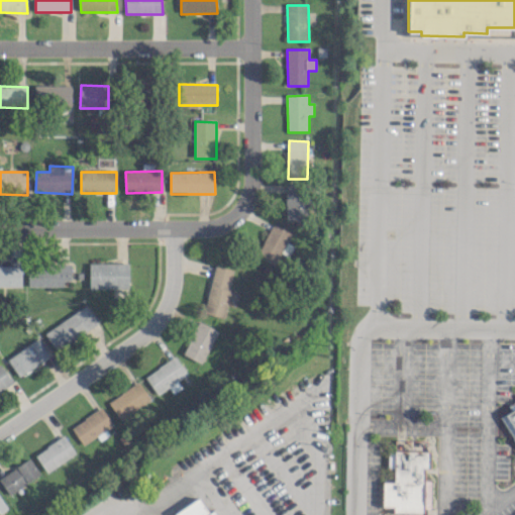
[(302,207),(307,207),(306,186),(284,187),(286,222),(303,221),(302,207)]
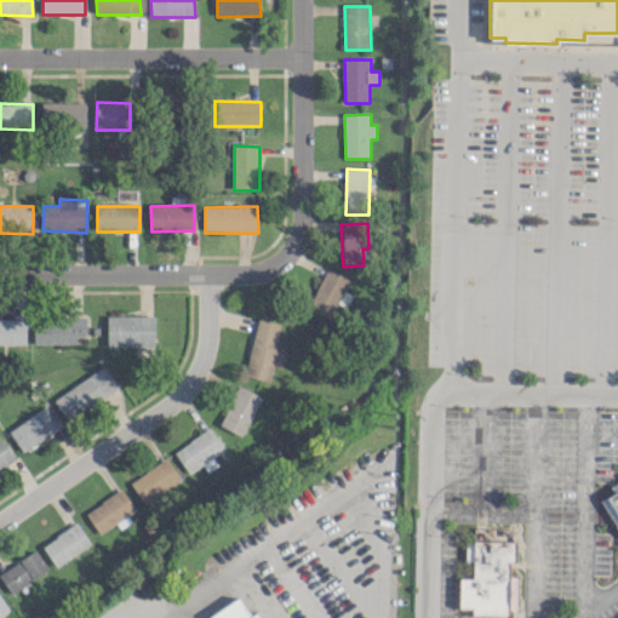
[(350,281),(328,270),(309,310),(331,321),(350,281)]
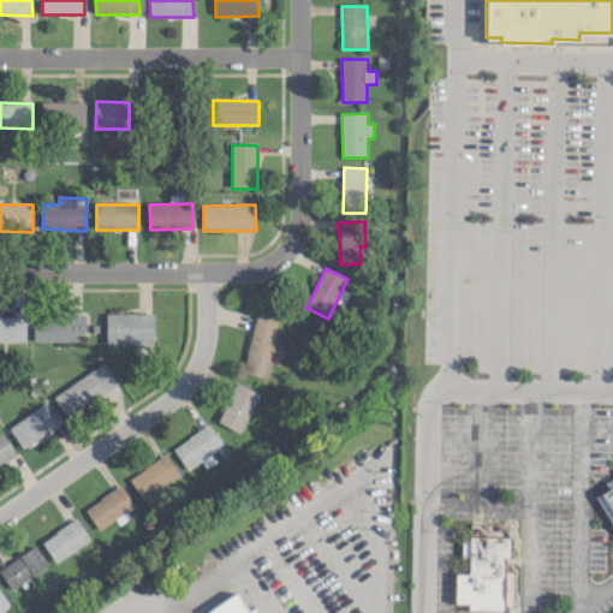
[(154,315),(107,315),(108,345),(154,345),(154,315)]
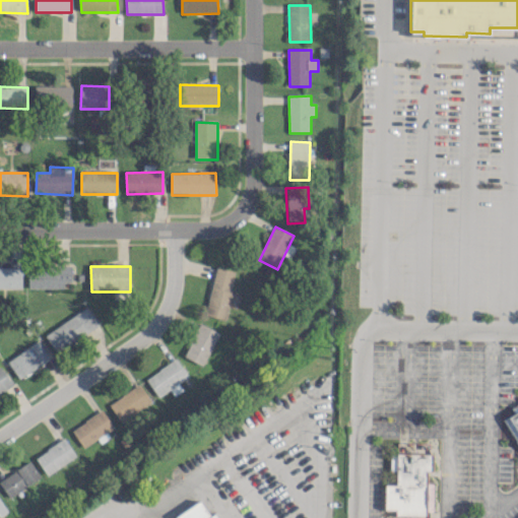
[(65,289),(65,283),(72,283),(72,268),(29,267),(29,288),(65,289)]
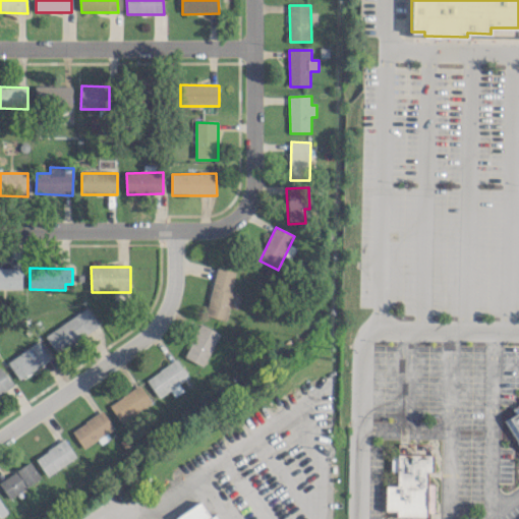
[(0,269),(0,291),(24,291),(24,270),(0,269)]
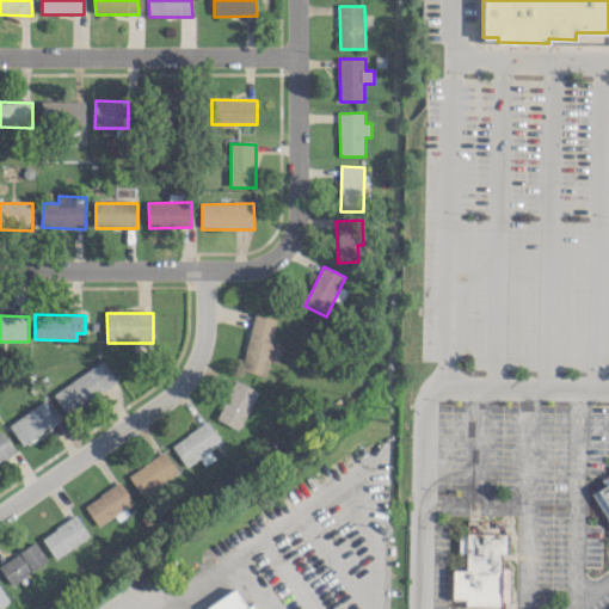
[(265,377),(278,321),(256,317),(243,371),(265,377)]
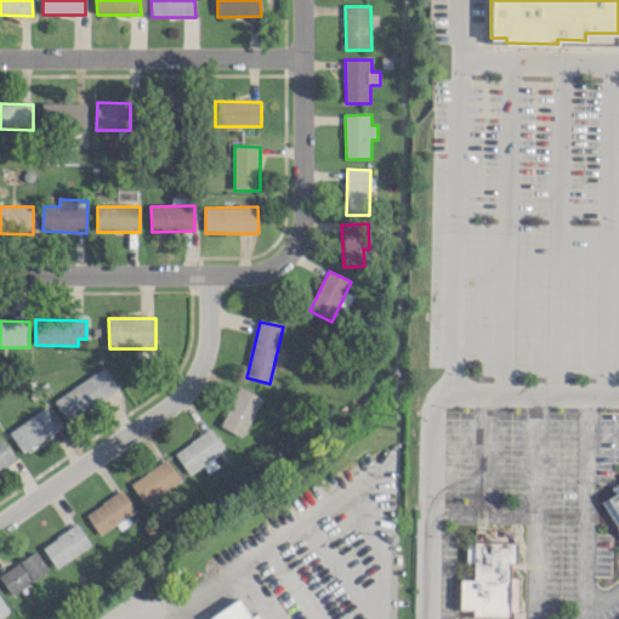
[(121,392),(109,369),(55,398),(67,421),(121,392)]
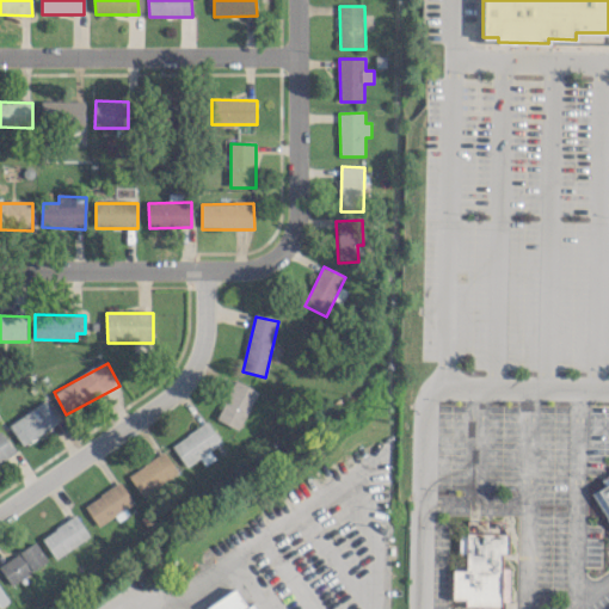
[(259,392),(237,381),(217,420),(241,431),(259,392)]
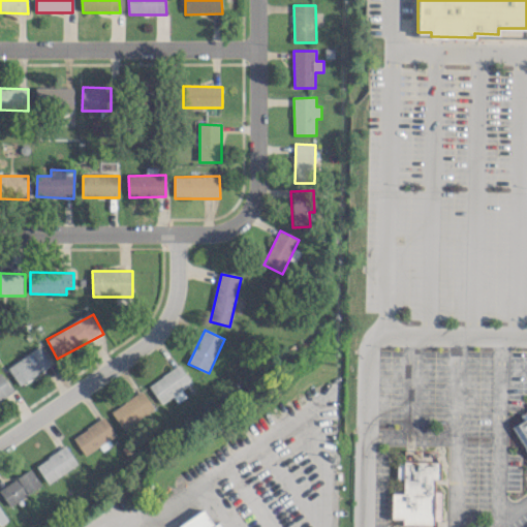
[(40,348),(9,369),(22,388),(53,367),(40,348)]
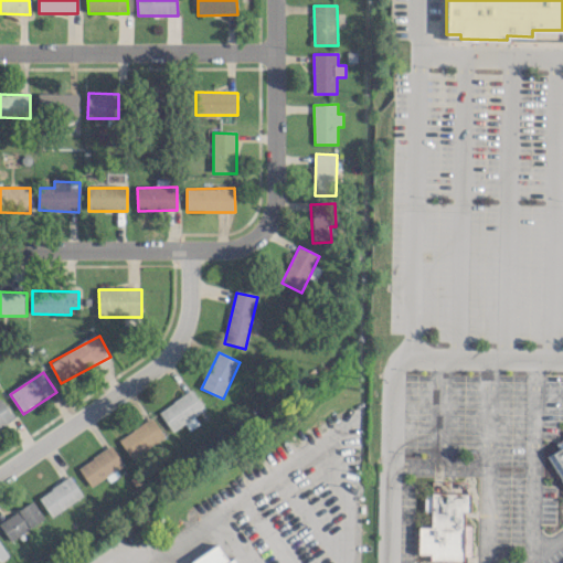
[(186,425),(190,432),(200,425),(194,417),(205,411),(194,391),(160,412),(172,433),(186,425)]
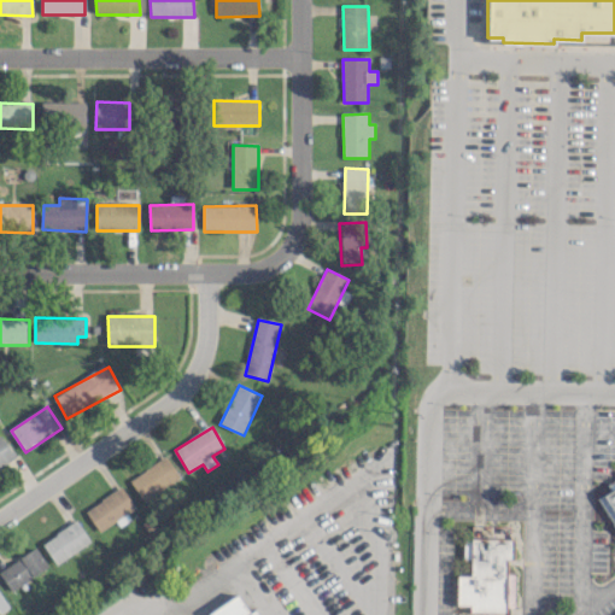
[(0,469),(17,461),(5,438),(0,439),(0,469)]
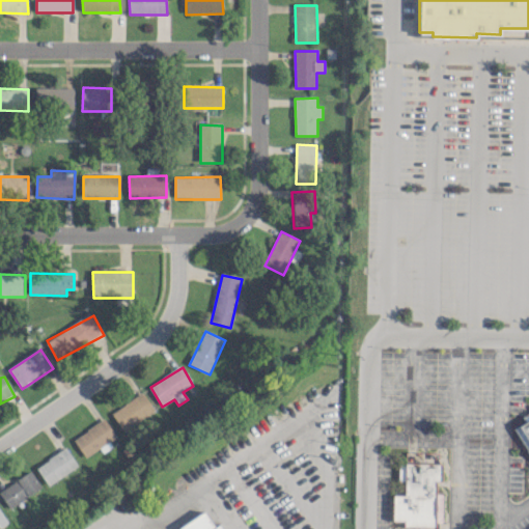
[(124,433),(156,413),(143,394),(112,414),(124,433)]
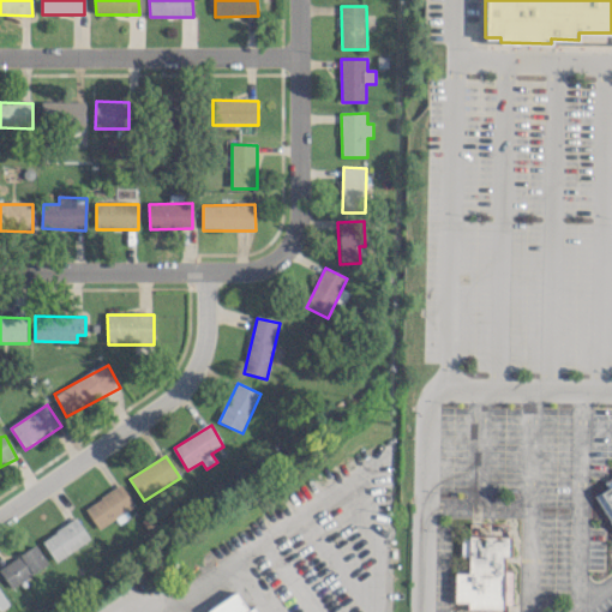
[(611,523),(594,495),(611,483),(611,523)]
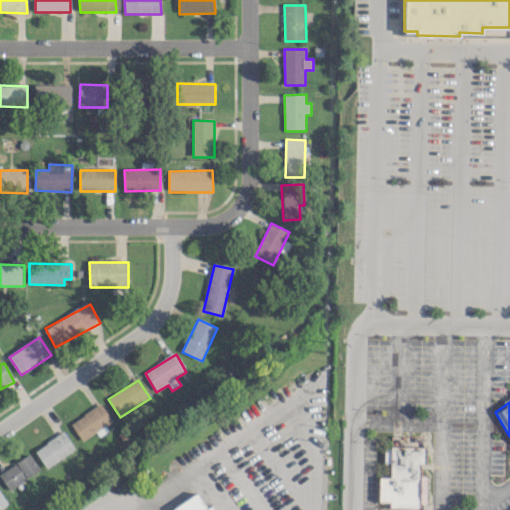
[(82,441),(112,424),(103,406),(72,422),(82,441)]
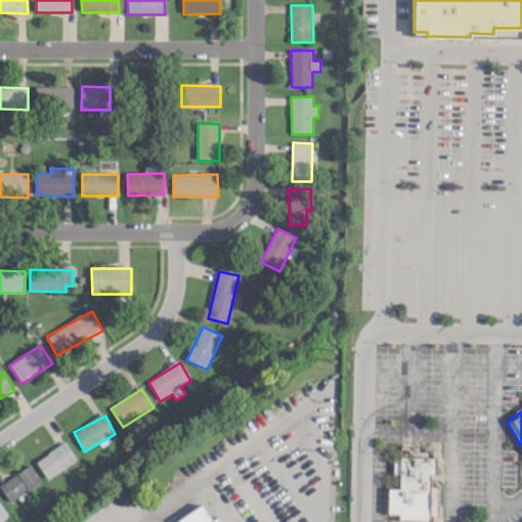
[(79,461),(66,442),(36,462),(49,481),(79,461)]
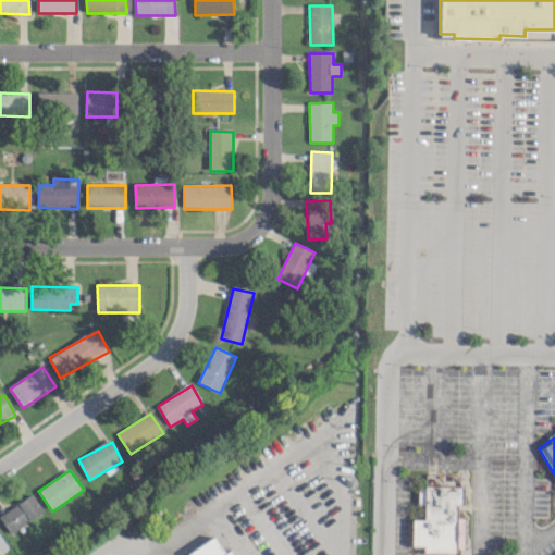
[(456,552),(422,552),(423,545),(410,545),(411,520),(423,520),(424,504),(418,504),(418,486),(424,486),(426,476),(459,477),(459,486),(466,486),(465,503),(457,503),(457,517),(466,517),(465,547),(456,547),(456,552)]
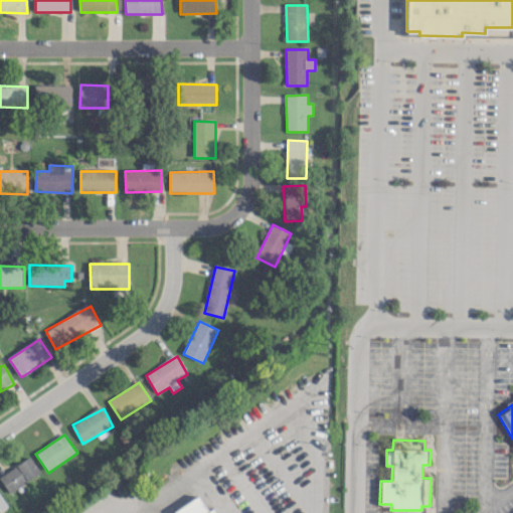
[(31,458),(0,479),(11,495),(42,474),(31,458)]
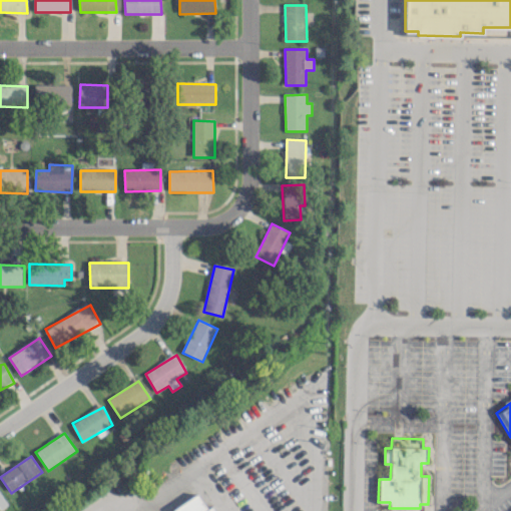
[(0,491),(0,509),(1,510),(5,510),(10,506),(0,491)]
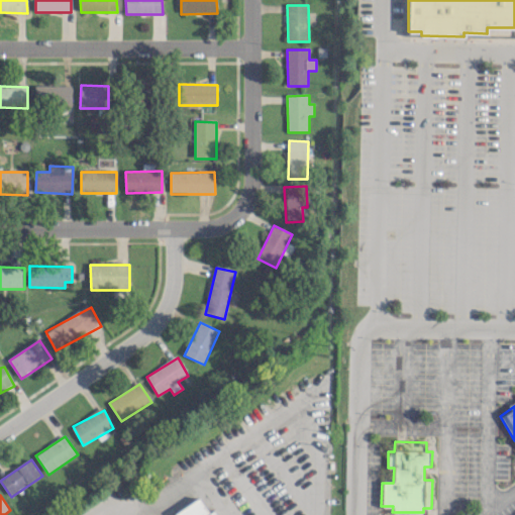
[(217,514),(215,511),(211,514),(209,514),(200,500),(179,514),(217,514)]
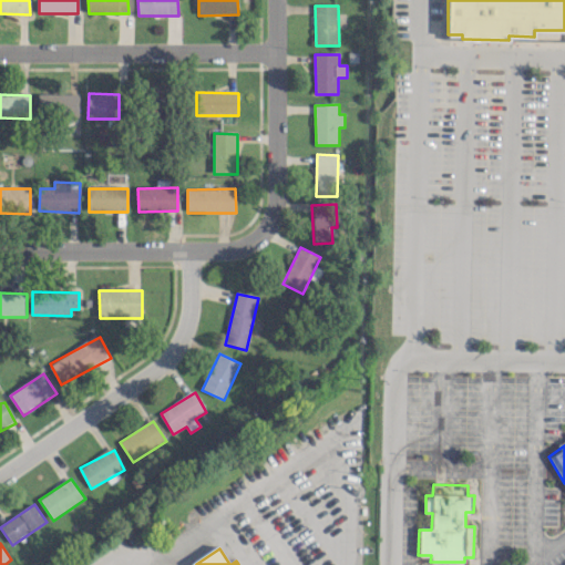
All buildings are outlined.
